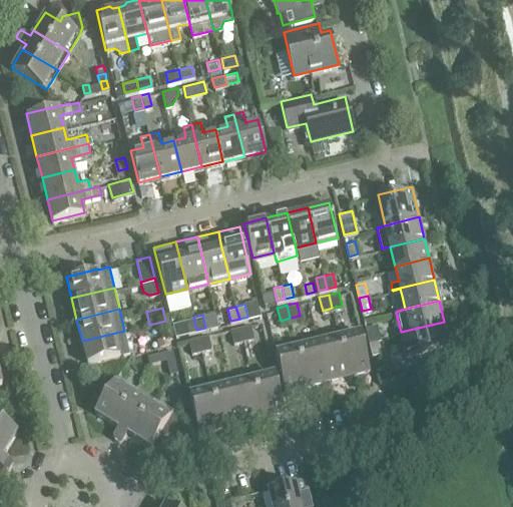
[(172,322),(171,322),(174,335),(196,330),(193,317),(172,322)]
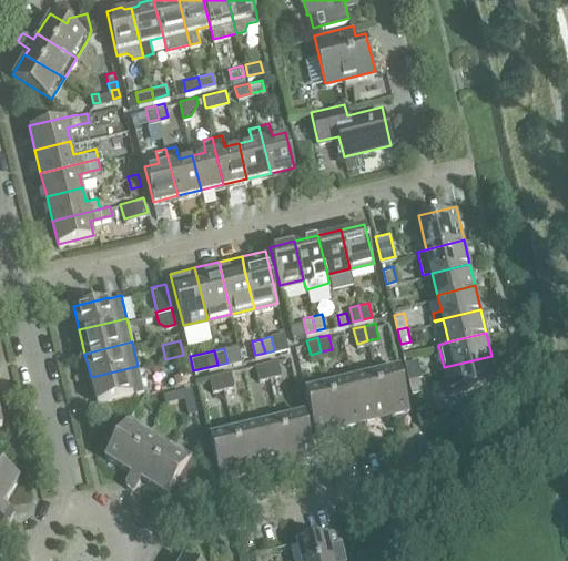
[(500,388),(492,356),(444,367),(449,393),(483,384),(485,394),(500,388)]
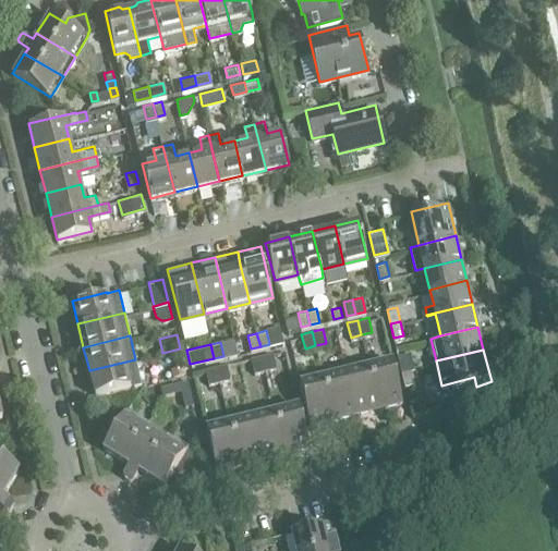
[(271,351),(262,354),(265,368),(276,365),(271,351)]
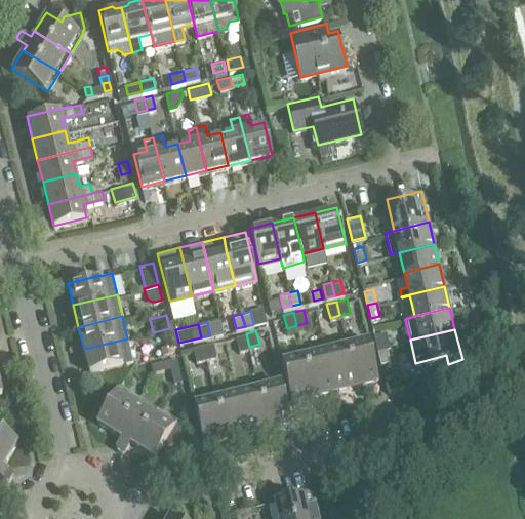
[(377,349),(387,347),(390,346),(386,330),(373,332),(377,349)]
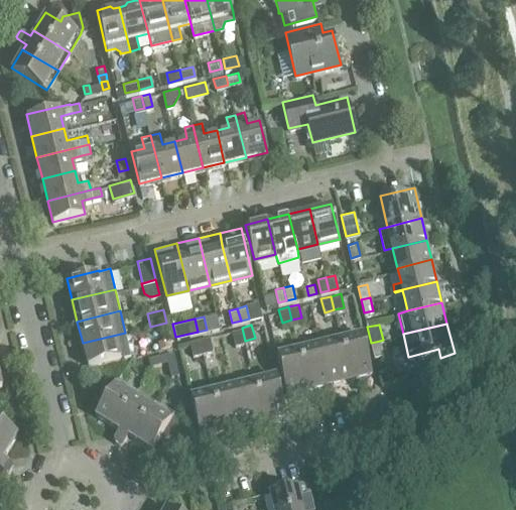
[(235,343),(245,341),(242,328),(232,330),(235,343)]
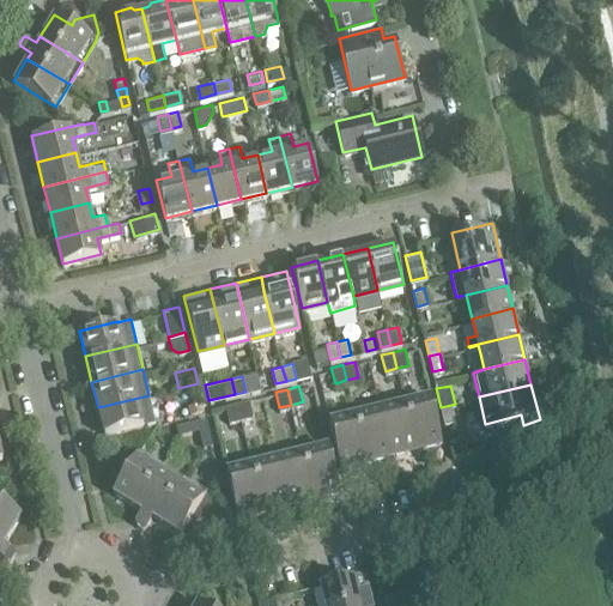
[(156,420),(149,395),(98,407),(104,432),(143,424),(156,420)]
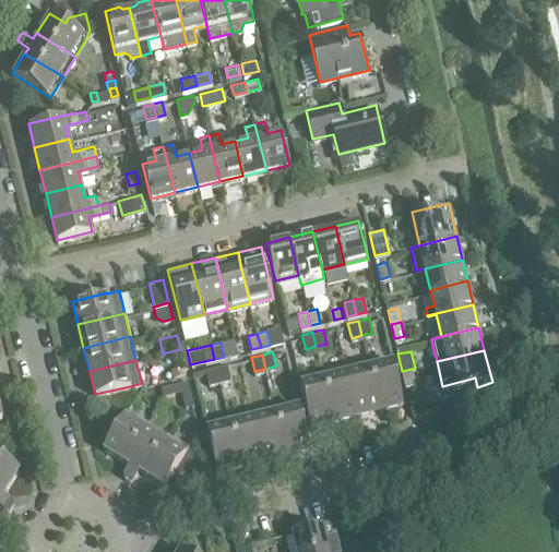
[(392,360),(369,366),(379,405),(402,399),(392,360)]
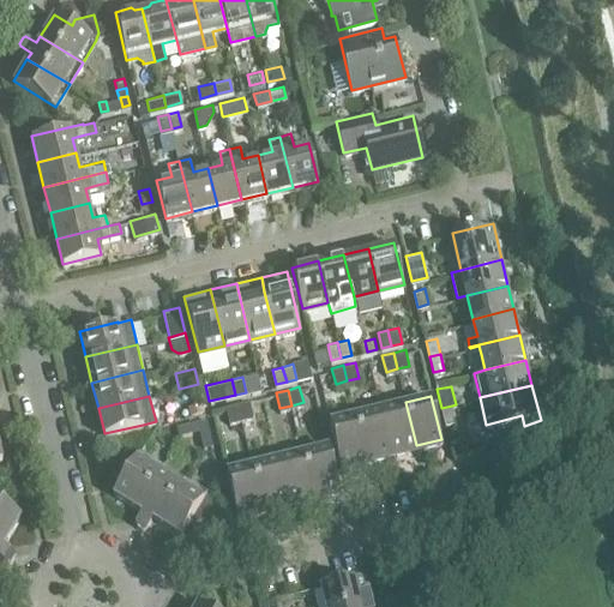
[(248,398),(236,402),(241,418),(252,415),(248,398)]
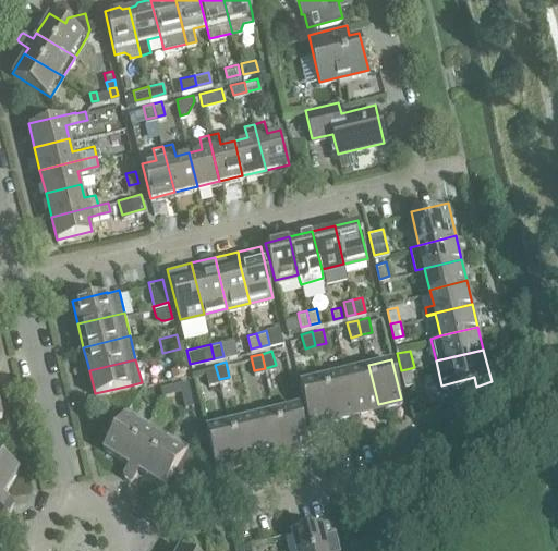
[(183,364),(171,366),(173,375),(185,371),(183,364)]
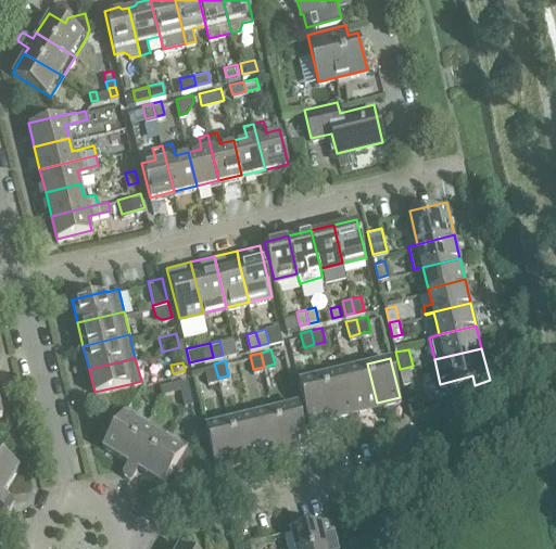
[(207,380),(218,378),(214,364),(204,366),(207,380)]
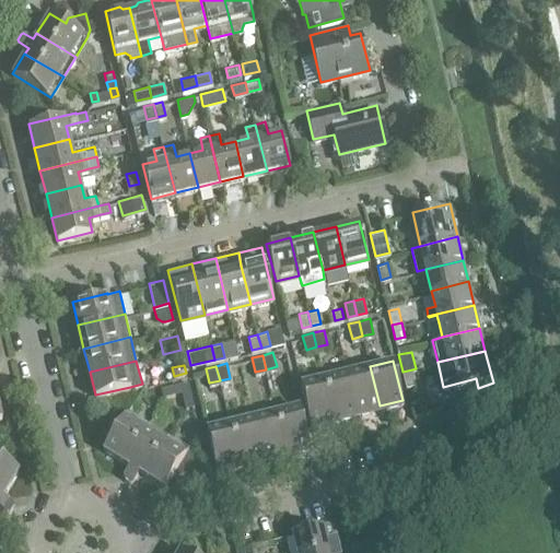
[(357,411),(380,406),(370,366),(347,372),(357,411)]
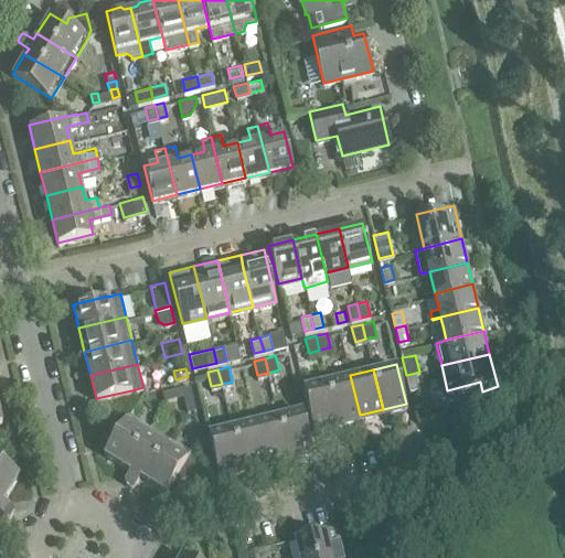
[(419,386),(416,373),(406,375),(409,388),(419,386)]
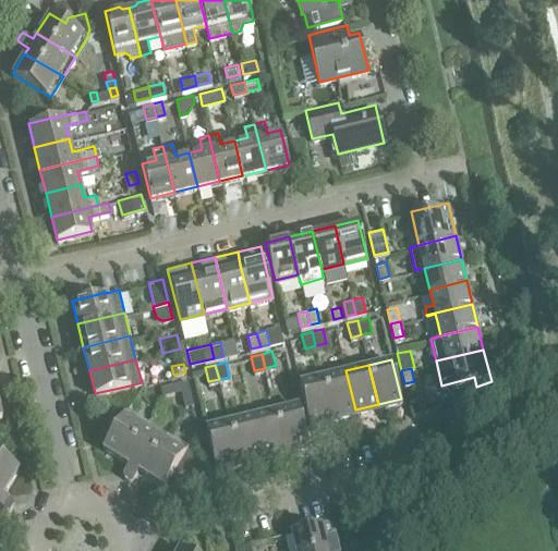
[(346,370),(323,376),(332,415),(355,409),(346,370)]
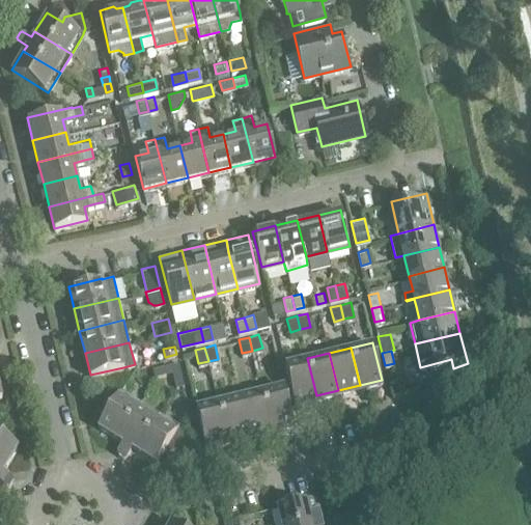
[(295,402),(316,395),(307,358),(285,363),(295,402)]
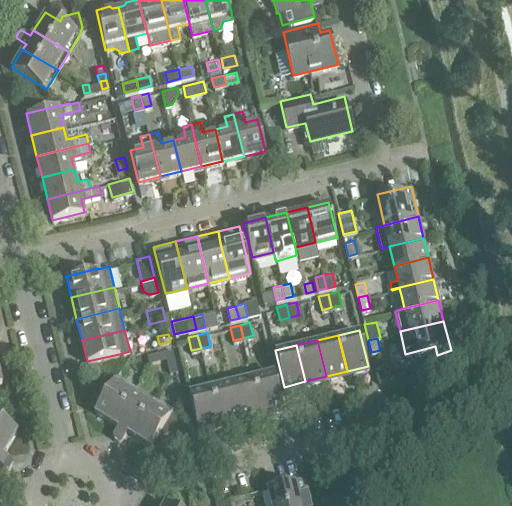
[(172,347),(147,353),(149,361),(166,357),(169,371),(177,369),(174,355),(172,347)]
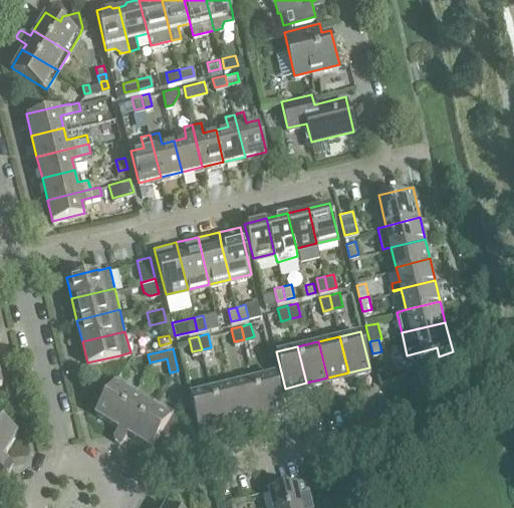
[(274,372),(253,377),(262,415),(283,409),(274,372)]
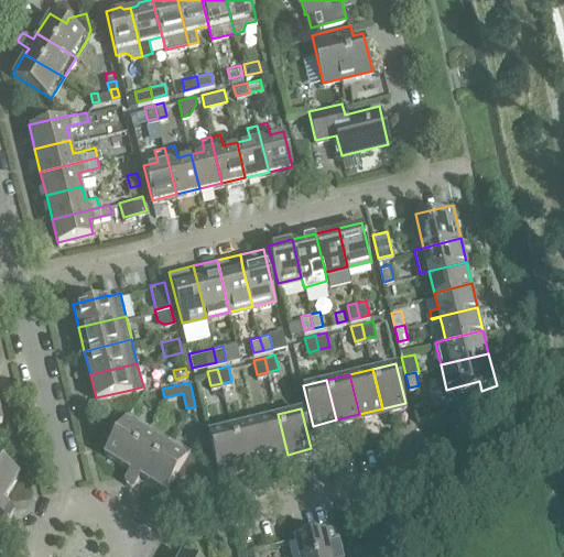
[(128,413),(104,451),(125,463),(148,425),(128,413)]
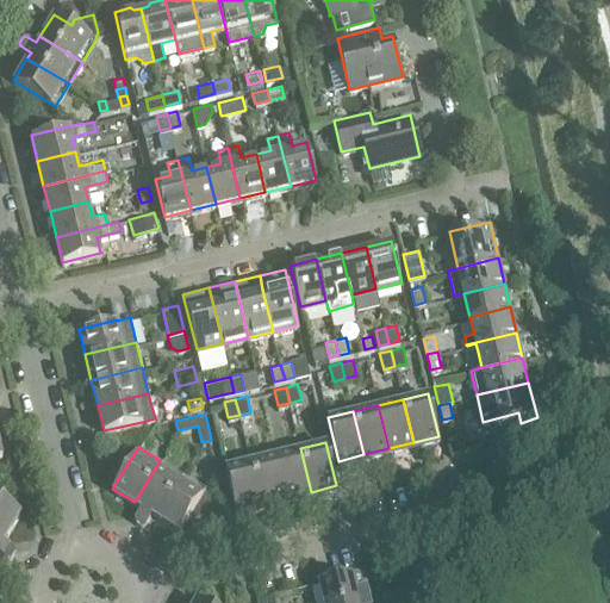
[(285,498),(311,492),(300,448),(275,454),(285,498)]
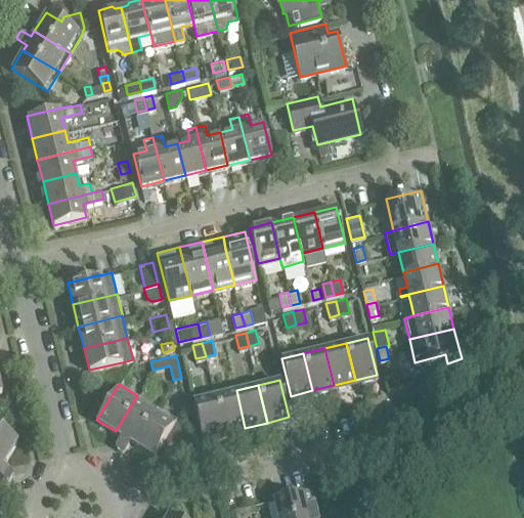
[(236,390),(215,395),(224,433),(245,428),(236,390)]
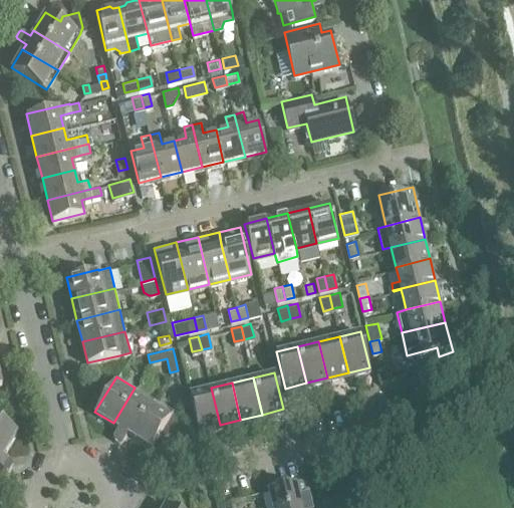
[(126,431),(132,434),(154,399),(135,388),(113,423),(118,426),(112,436),(113,438),(118,442),(120,441),(126,431)]
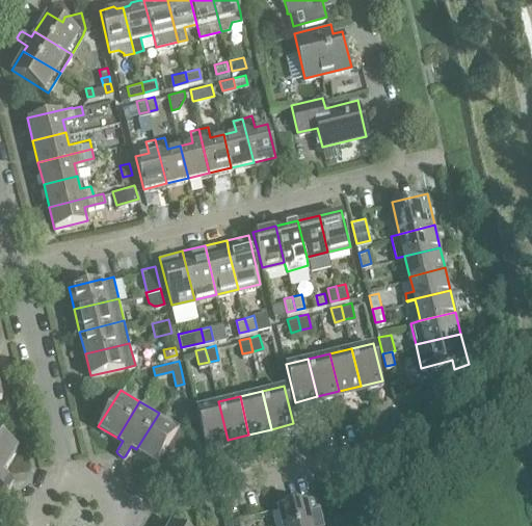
[(206,445),(228,440),(218,401),(196,406),(206,445)]
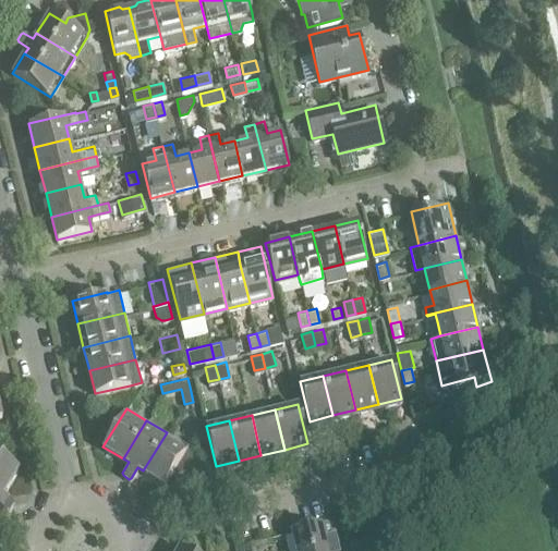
[(192,448),(167,432),(143,470),(164,484),(173,467),(179,470),(196,466),(192,448)]
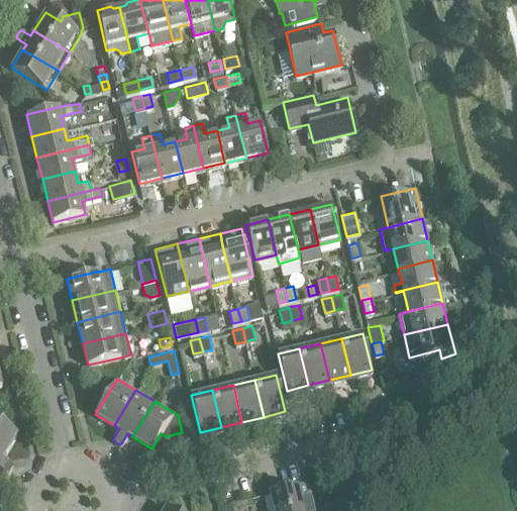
[(16,433),(0,423),(0,448),(5,452),(16,433)]
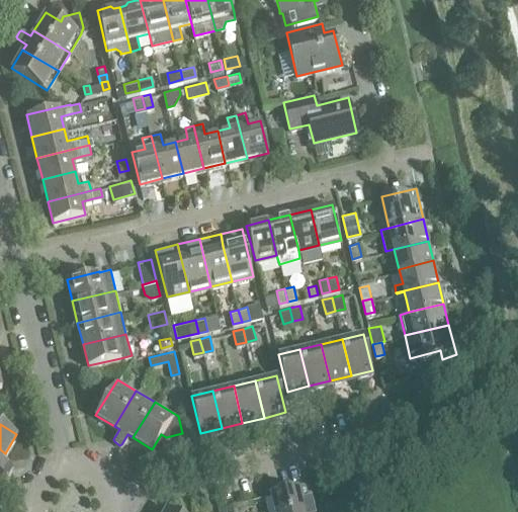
[(0,449),(0,468),(2,471),(5,473),(9,472),(12,466),(11,462),(7,460),(2,457),(5,453),(0,449)]
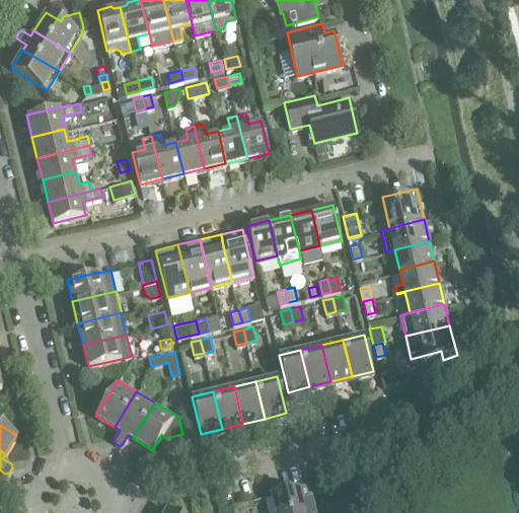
[(271,493),(275,512),(281,512),(313,505),(308,484),(271,493)]
